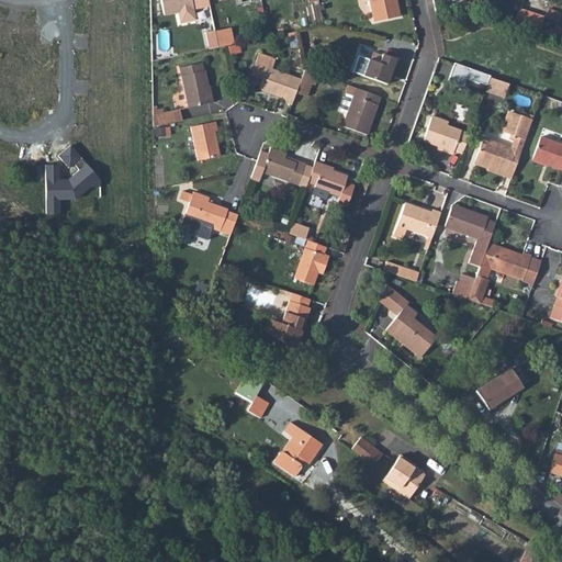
[(192,4),(200,2),(199,0),(159,0),(163,14),(177,11),(179,23),(195,20),(192,8),(192,4)]
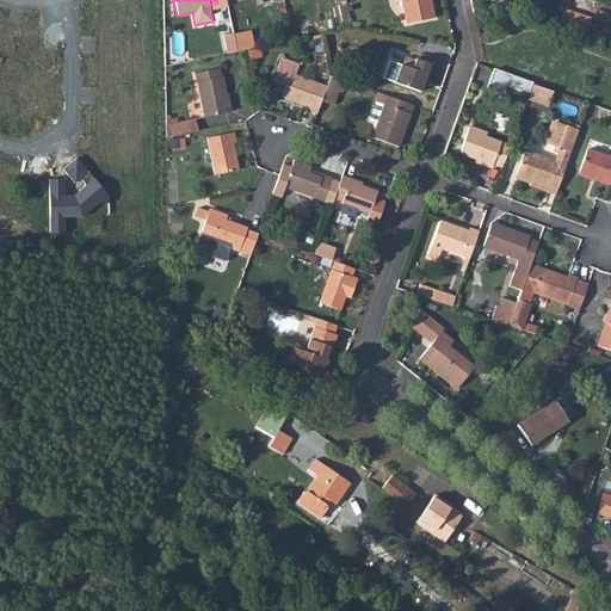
[(400,0),(406,23),(433,17),(430,0),(400,0)]
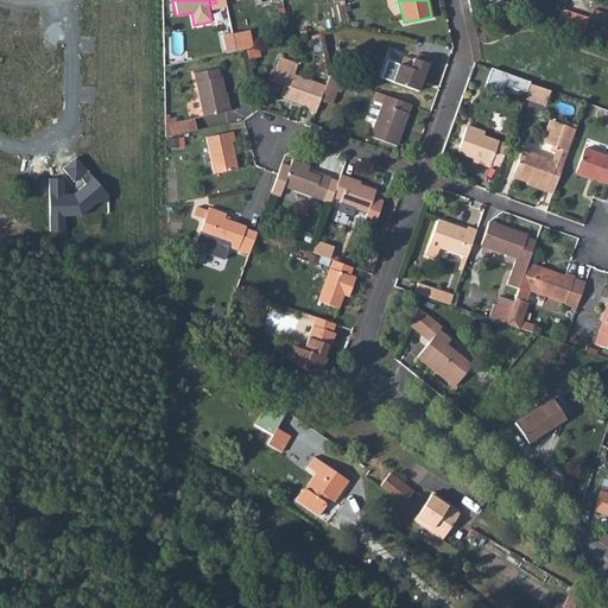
[(589,18),(562,8),(557,24),(584,33),(589,18)]
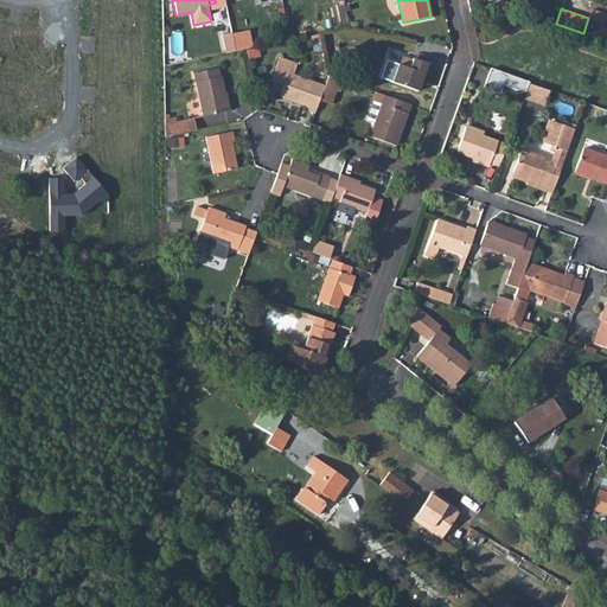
[(606,26),(600,25),(596,34),(606,38),(606,34),(606,26)]
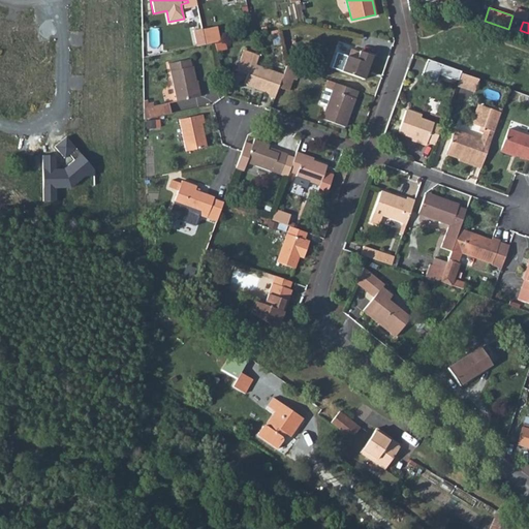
[(195,43),(204,41),(201,29),(193,31),(195,43)]
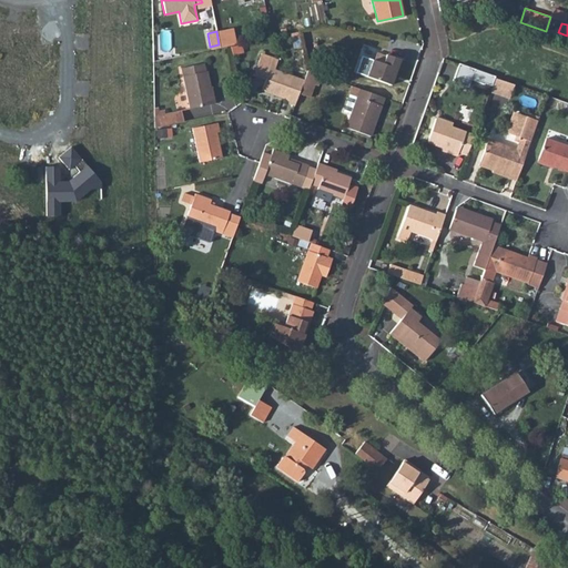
[(294,107),(298,95),(304,80),(274,70),(279,59),(262,53),(254,75),(266,80),(263,91),(287,100),(286,103),(294,107)]
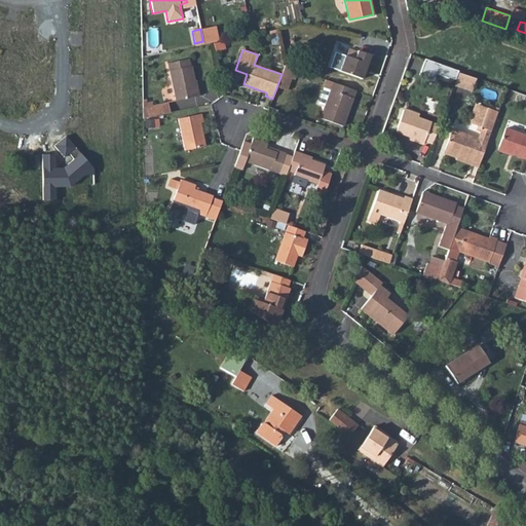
[(339,71),(362,78),(364,72),(367,64),(370,65),(373,57),(358,50),(354,59),(344,55),(344,57),(337,53),(334,55),(331,65),(332,67),(339,70),(339,71)]
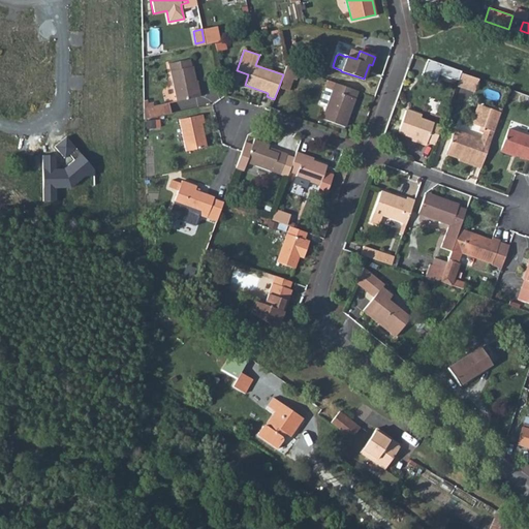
[(458,79),(461,70),(427,58),(421,74),(435,80),(438,72),(449,78),(450,75),(458,79)]
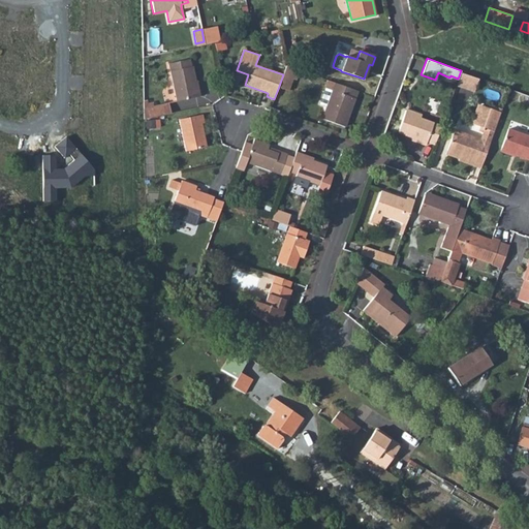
[(191,83),(195,82),(191,66),(190,66),(188,59),(168,63),(176,101),(194,97),(191,83)]
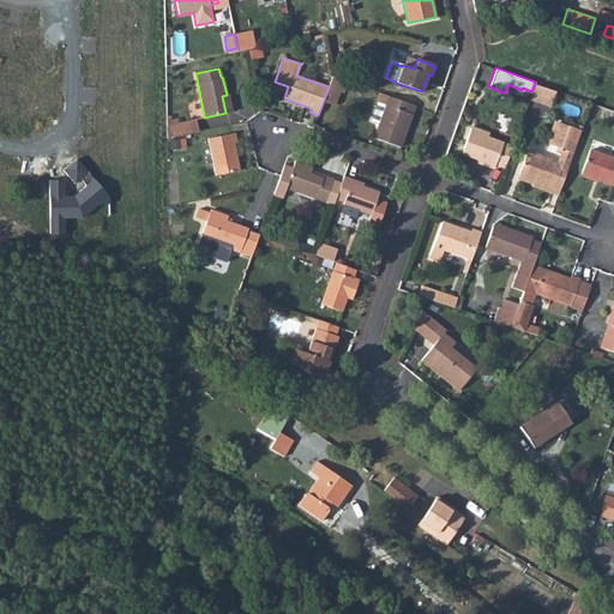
[(323,103),(335,107),(339,92),(343,80),(332,76),(329,86),(323,103)]
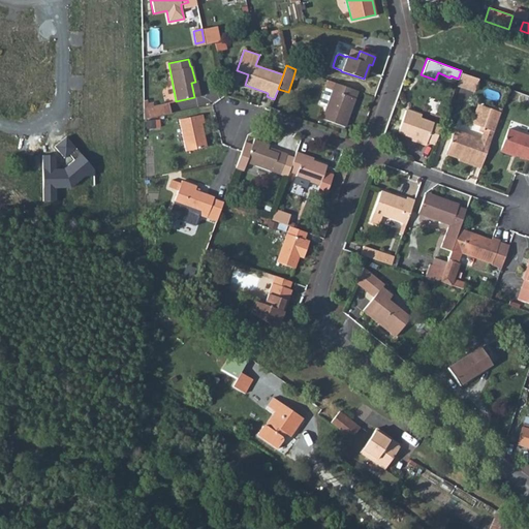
[(458,79),(457,81),(476,88),(480,78),(461,70),(458,79)]
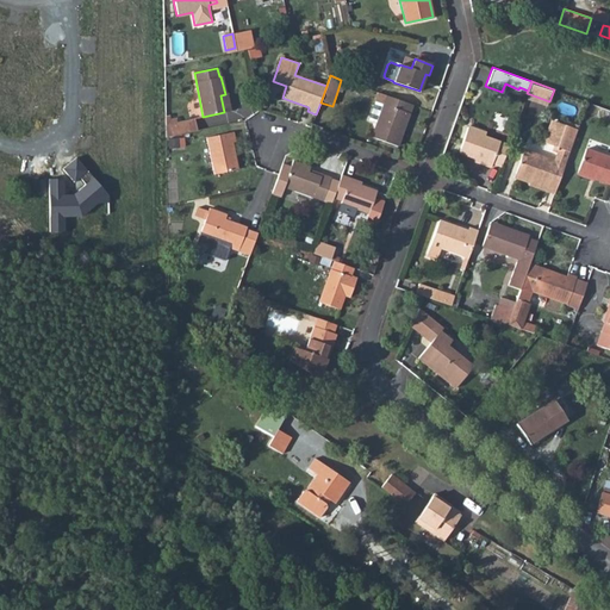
[(384,101),(387,103),(388,97),(378,93),(375,98),(384,101)]
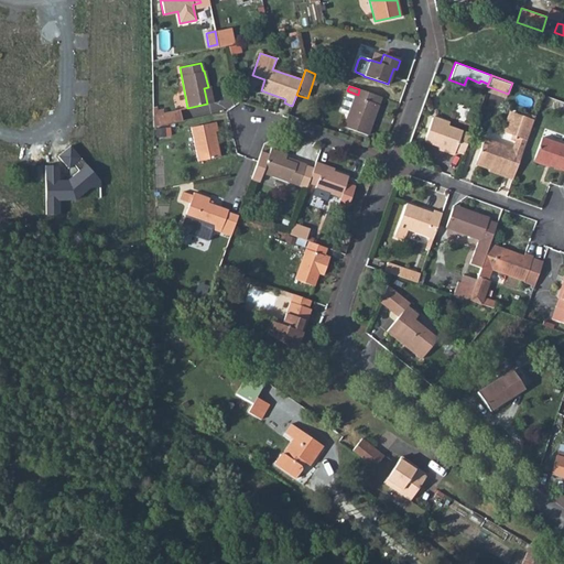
[(367,134),(380,97),(359,89),(358,95),(355,94),(343,127),(367,134)]
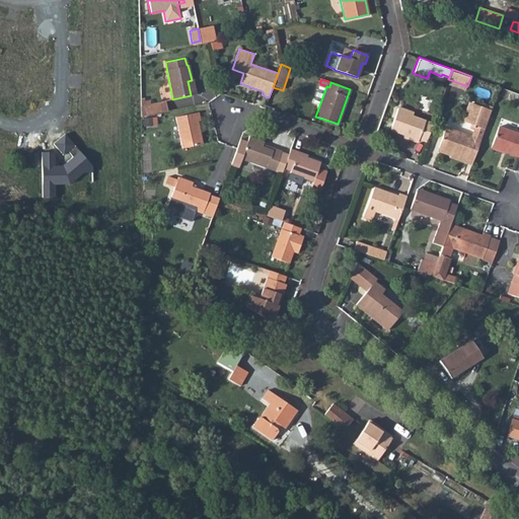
[(464,122),(473,97),(470,96),(461,121),(464,122)]
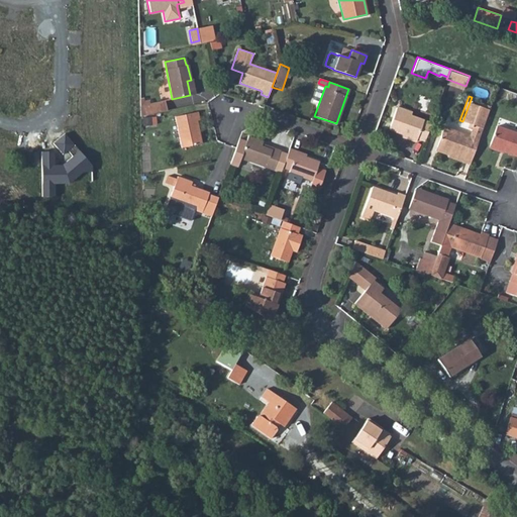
[(437,147),(448,151),(448,153),(471,162),(491,104),(480,100),(472,97),(462,121),(473,125),(470,135),(444,127),(437,147)]
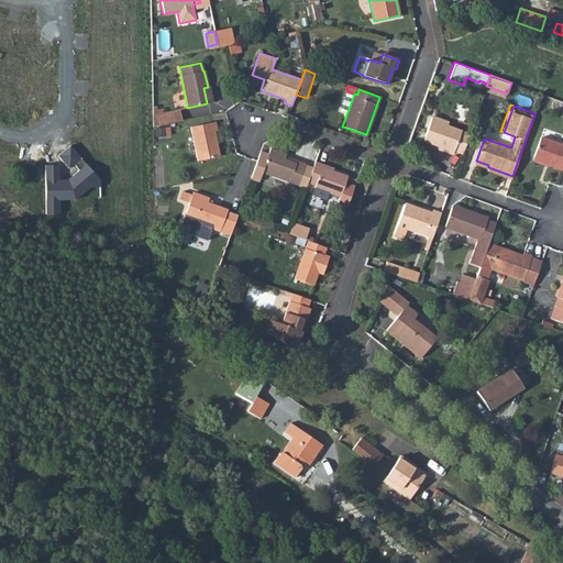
[(152,114),(153,127),(181,121),(178,110),(162,113),(152,114)]
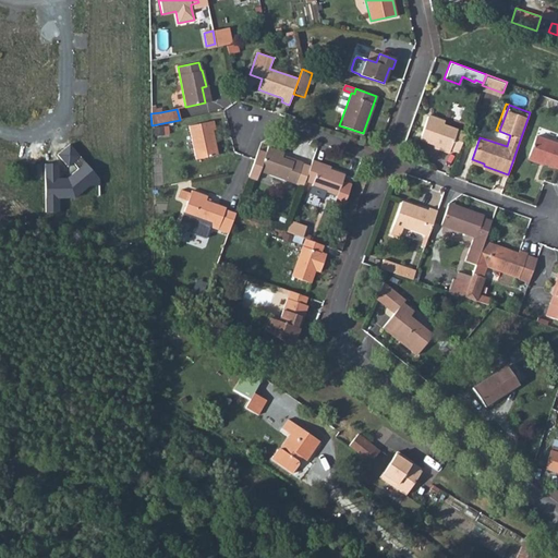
[(458,152),(464,133),(444,124),(445,122),(428,116),(420,138),(434,144),(434,146),(449,153),(450,148),(458,152)]
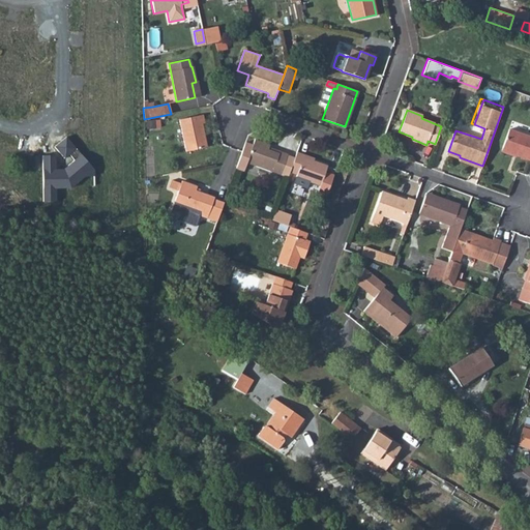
[(179,120),(185,151),(206,147),(201,123),(204,123),(203,115),(179,120)]
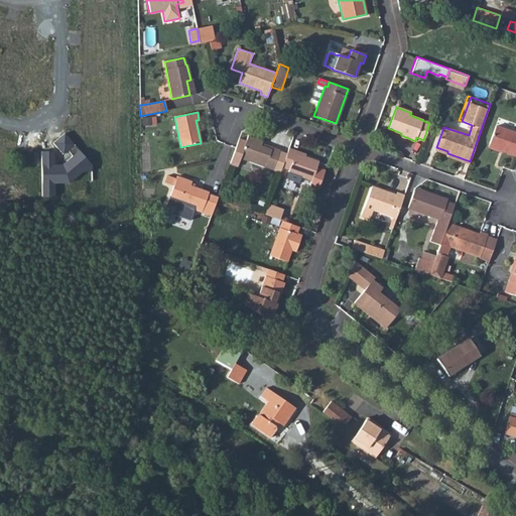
[(489,143),(503,148),(502,150),(515,155),(515,133),(496,126),(489,143)]
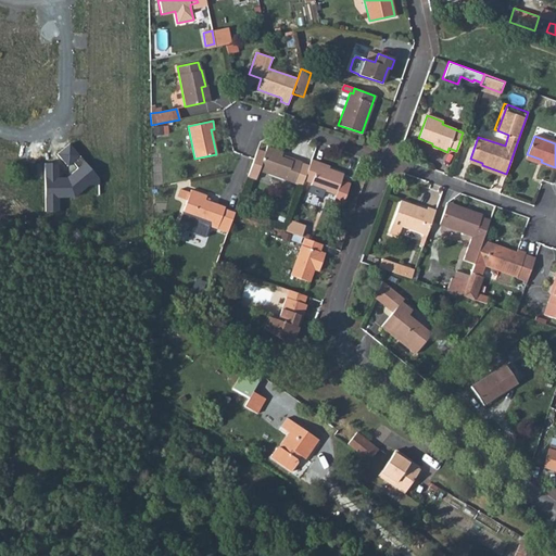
[(59,164),(45,163),(45,212),(60,212),(60,198),(74,198),(99,179),(70,143),(57,153),(68,166),(73,163),(77,168),(67,177),(60,177),(59,164)]
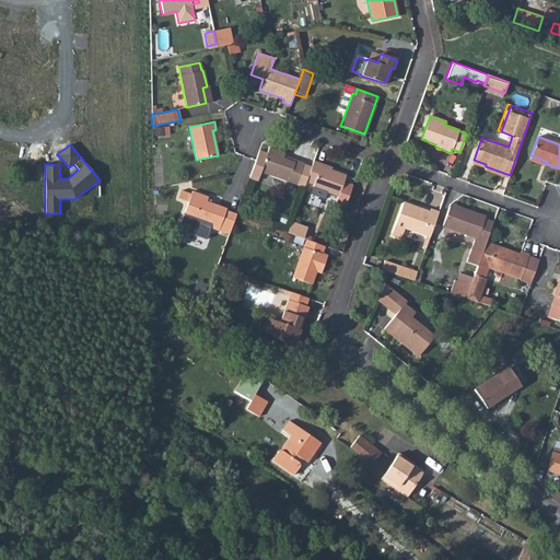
[(248,176),(257,179),(260,172),(294,184),(303,163),(294,160),(294,162),(282,159),(283,155),(284,153),(269,148),(267,153),(258,150),(255,160),(248,176)]
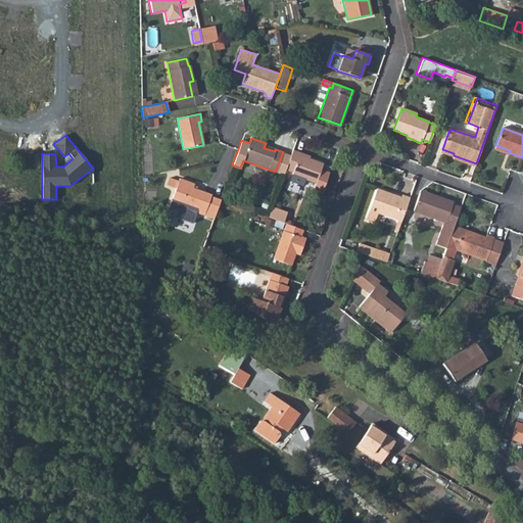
[(495,145),(494,149),(509,154),(509,152),(510,150),(495,145)]
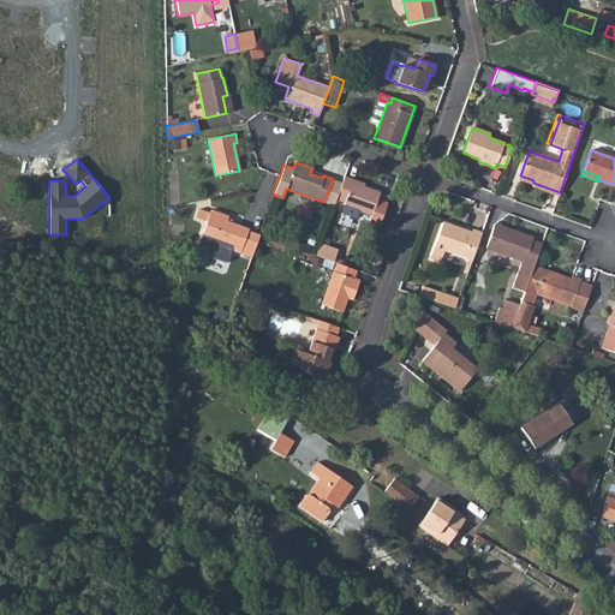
[(335,198),(345,202),(344,204),(359,210),(371,214),(378,193),(363,187),(352,184),(353,180),(344,177),(335,198)]
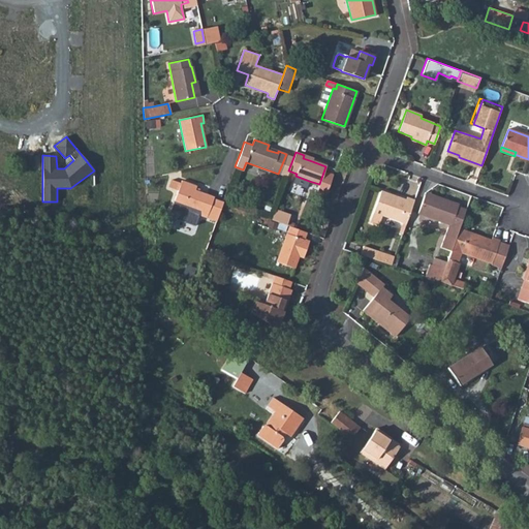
[(296,176),(293,182),(307,187),(309,181),(296,176)]
